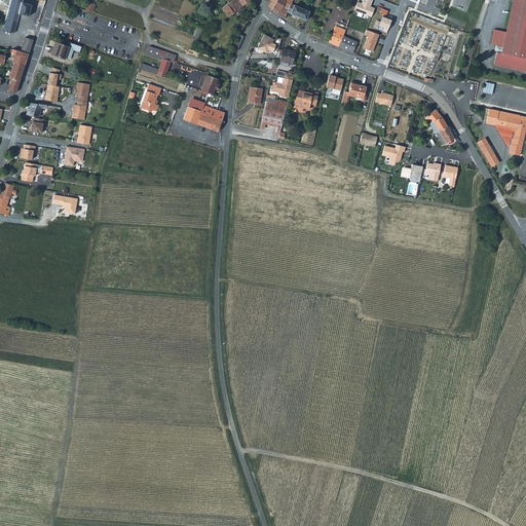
[(23,1),(22,0),(13,0),(9,17),(17,20),(17,19),(20,12),(29,14),(30,9),(32,3),(23,1)]
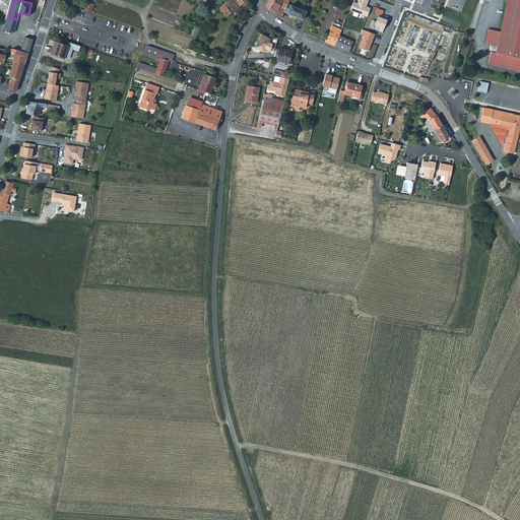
[(91,10),(93,2),(86,0),(84,8),(91,10)]
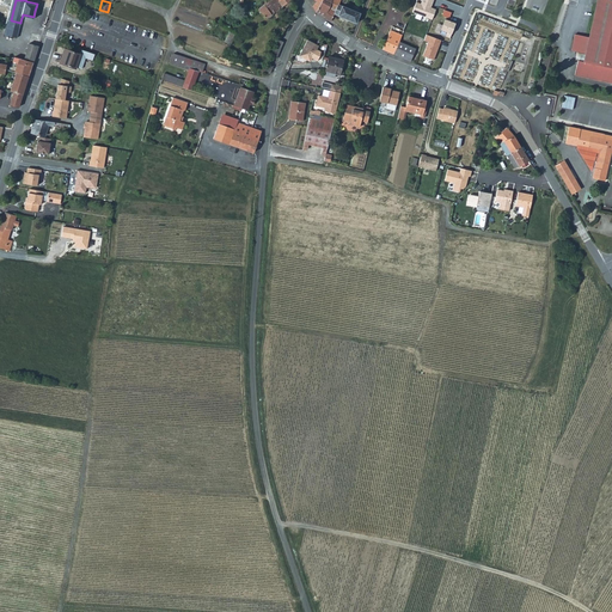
[(267,0),(259,5),(257,7),(267,16),(282,4),(279,0),(267,0)]
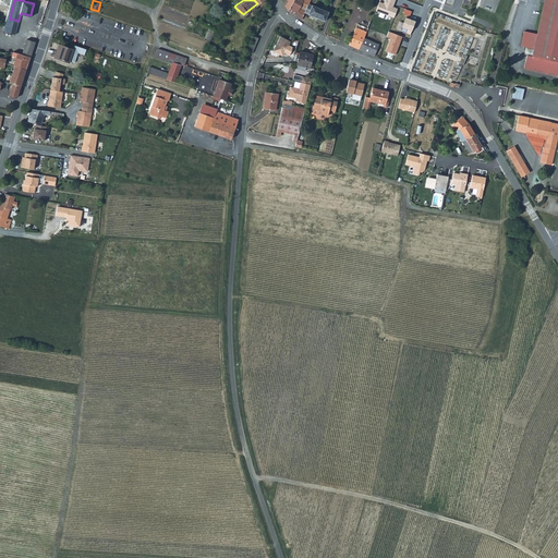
[(302,0),(293,0),(288,9),(295,13),(300,7),(302,0)]
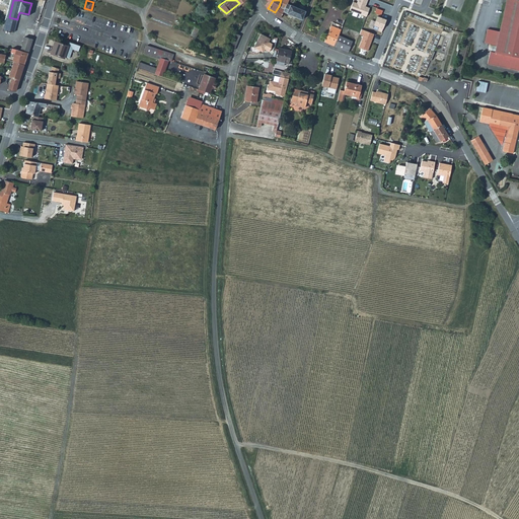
[(275,12),(281,16),(283,11),(287,3),(288,0),(281,0),(279,6),(275,12)]
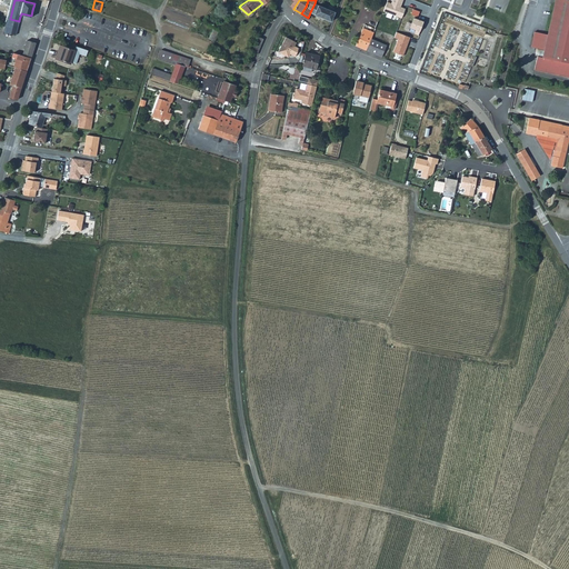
[(402,0),(391,0),(391,2),(388,1),(383,11),(399,17),(402,8),(400,7),(402,0)]
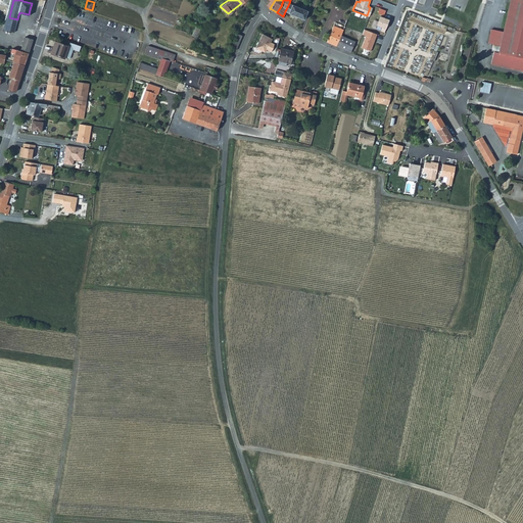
[(492,27),(489,41),(497,43),(495,49),(494,49),(493,56),(492,62),(522,69),(522,0),(511,0),(505,30),(492,27)]
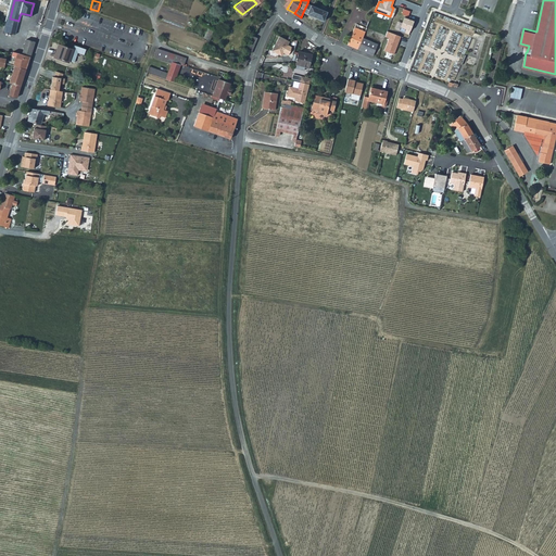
[(324,21),(327,12),(307,3),(303,12),(324,21)]
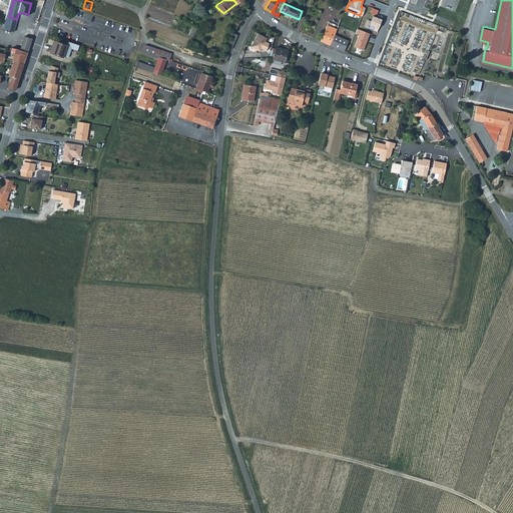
[(5,23),(15,26),(17,19),(9,17),(7,16),(5,23)]
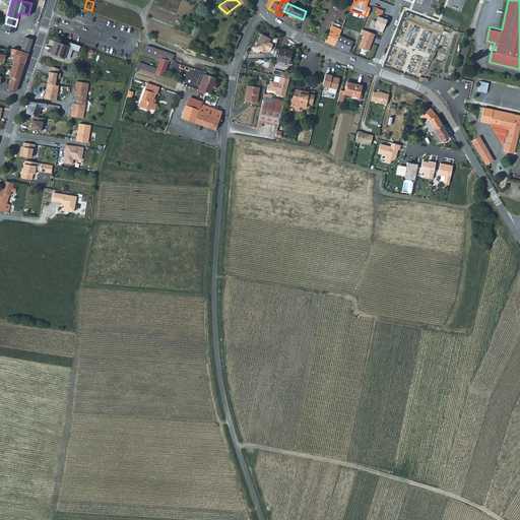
[(379,16),(375,26),(384,29),(387,19),(379,16)]
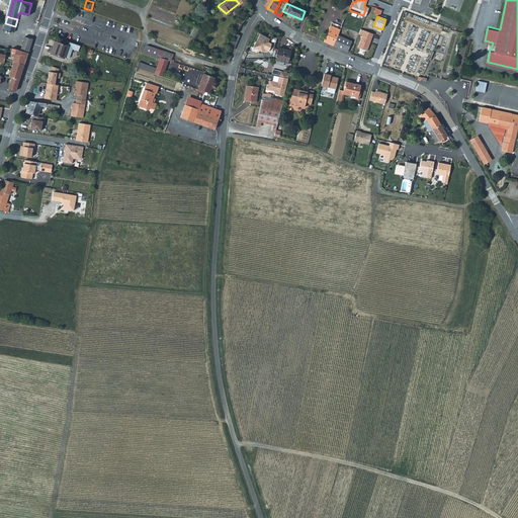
[(337,35),(340,29),(331,25),(323,41),(333,46),(337,35)]
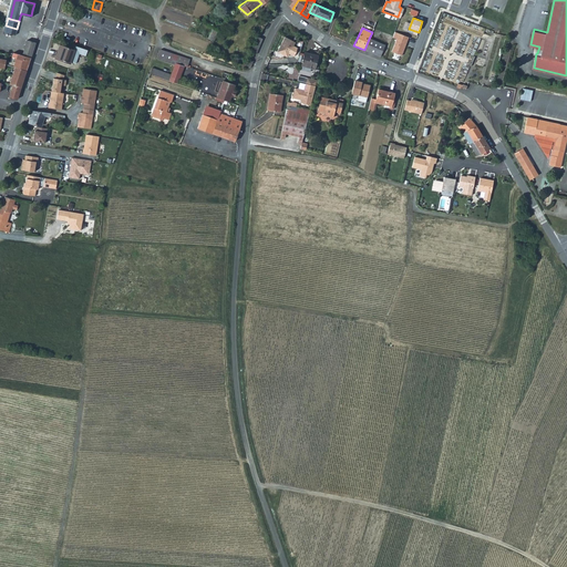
[(395,32),(393,37),(398,39),(392,52),(402,55),(410,38),(395,32)]
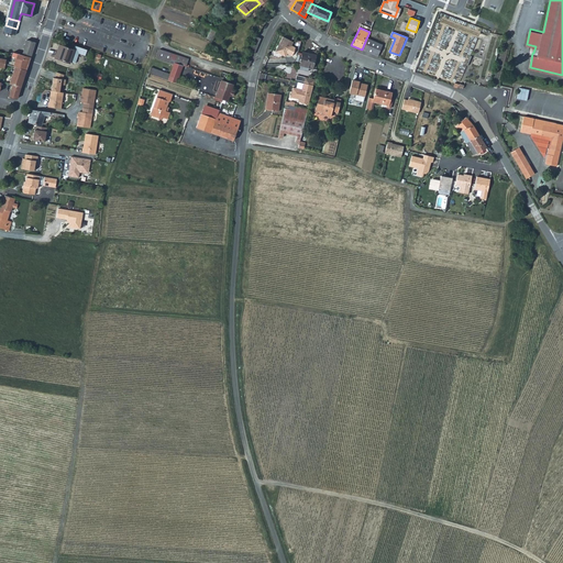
[(293,40),(283,35),(276,52),(280,53),(283,52),(288,54),(288,52),(294,54),(295,50),(296,45),(291,43),(293,40)]
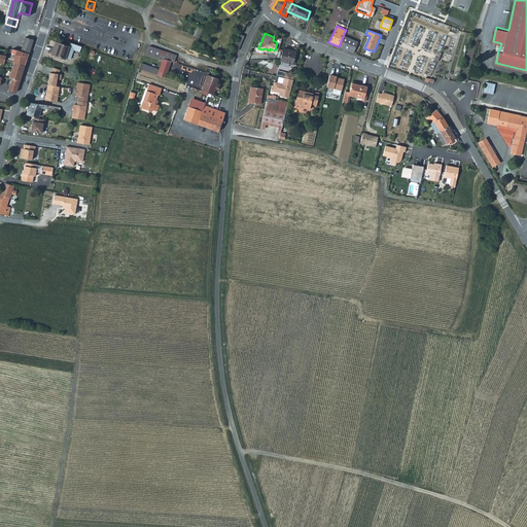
[(30,48),(33,38),(25,36),(22,46),(30,48)]
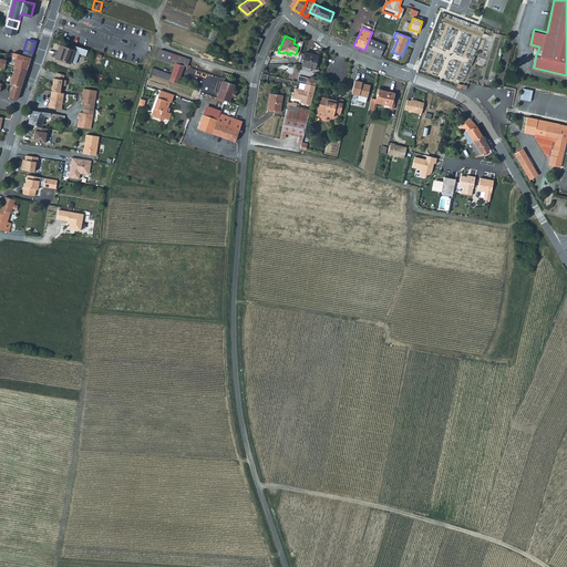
[(384,45),(378,42),(369,39),(364,50),(370,53),(380,57),(384,45)]
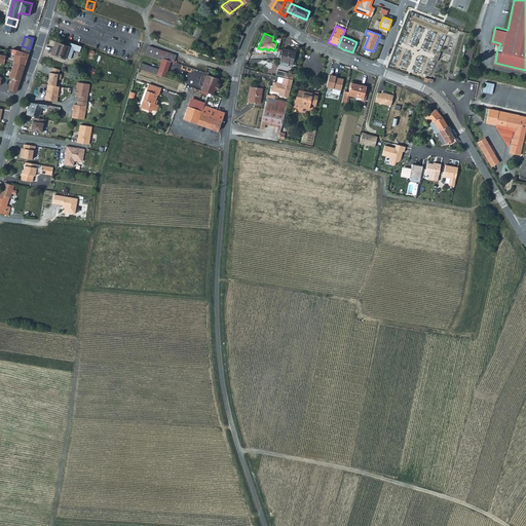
[(66,58),(71,45),(54,39),(50,52),(66,58)]
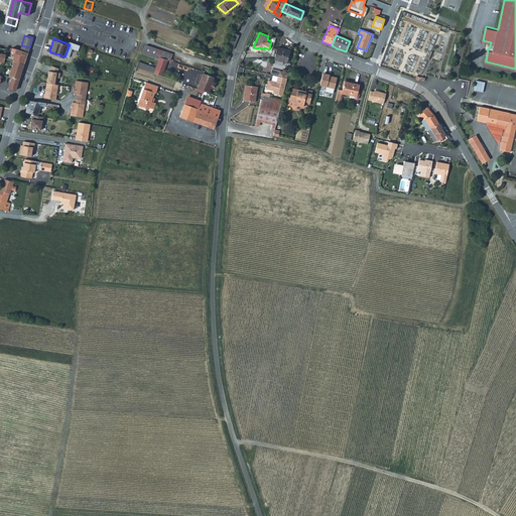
[(162,48),(146,43),(144,44),(142,50),(159,55),(162,48)]
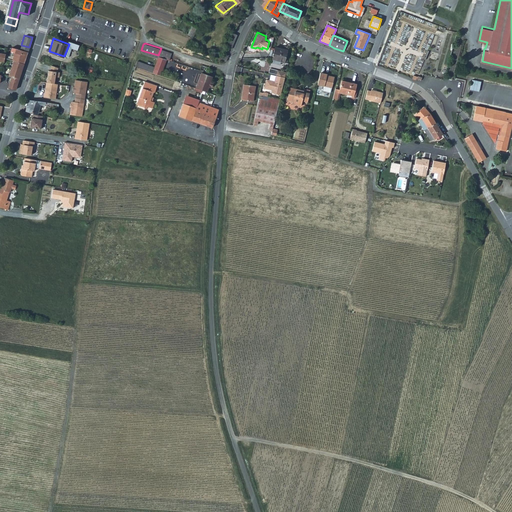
[(12,46),(11,49),(15,49),(13,54),(13,58),(14,59),(25,61),(28,50),(12,46)]
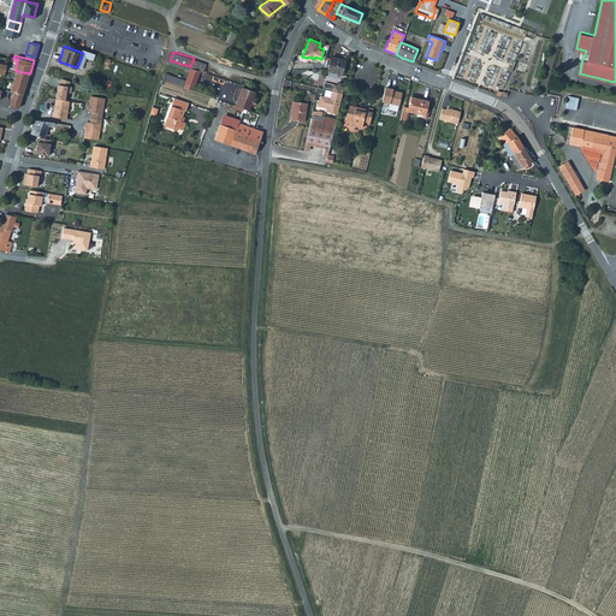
[(325,73),(335,76),(336,72),(339,73),(344,59),(330,55),(325,73)]
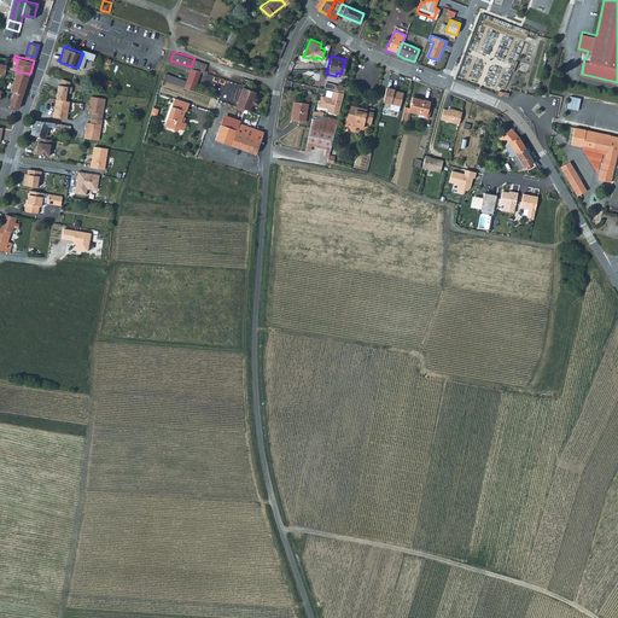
[(203,60),(194,58),(191,66),(200,70),(203,60)]
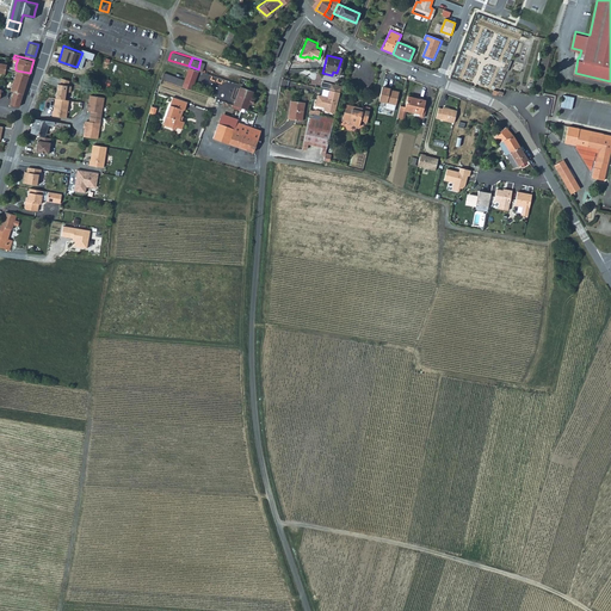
[(181,85),(191,88),(198,69),(189,66),(189,68),(184,79),(181,85)]
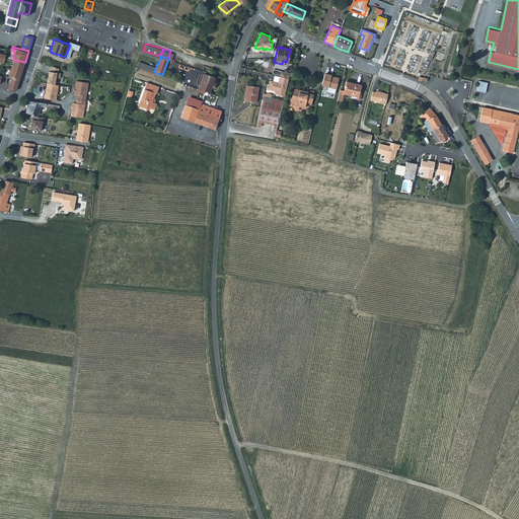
[(17,85),(25,62),(14,60),(9,75),(12,75),(9,83),(17,85)]
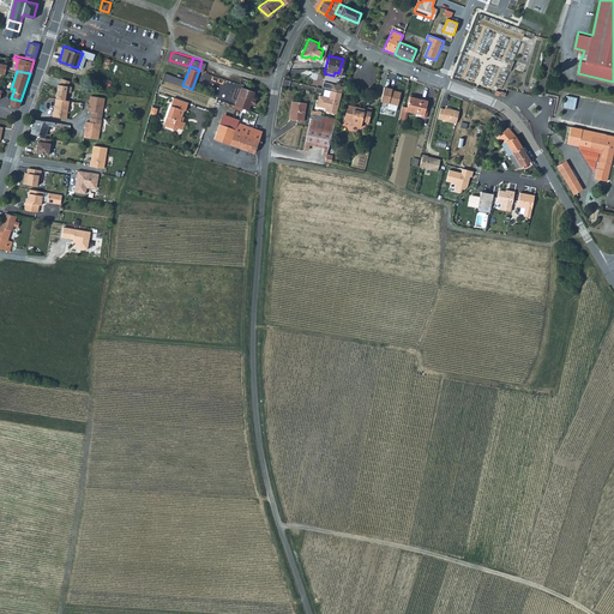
[(185,79),(164,72),(162,78),(182,85),(185,79)]
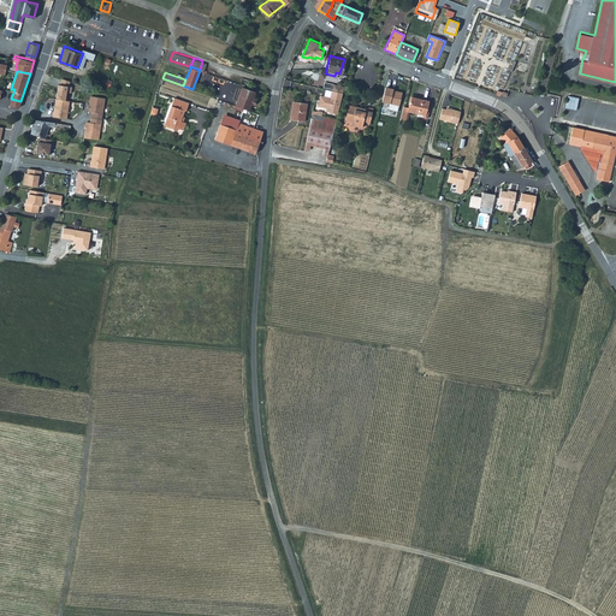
[(61,84),(59,98),(67,99),(69,92),(72,93),(73,87),(70,87),(72,81),(63,78),(61,84)]
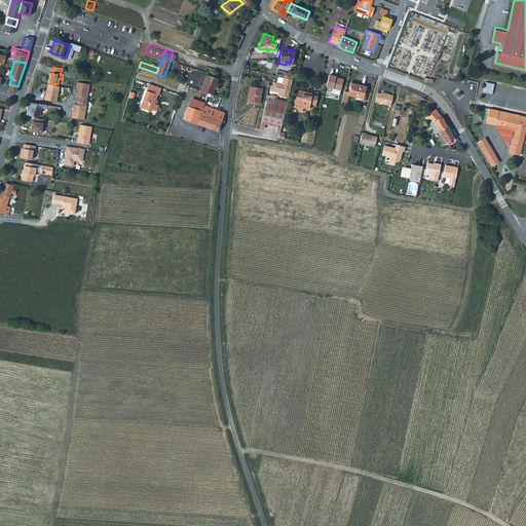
[(201,88),(214,92),(216,88),(218,89),(220,83),(218,82),(219,77),(208,73),(201,88)]
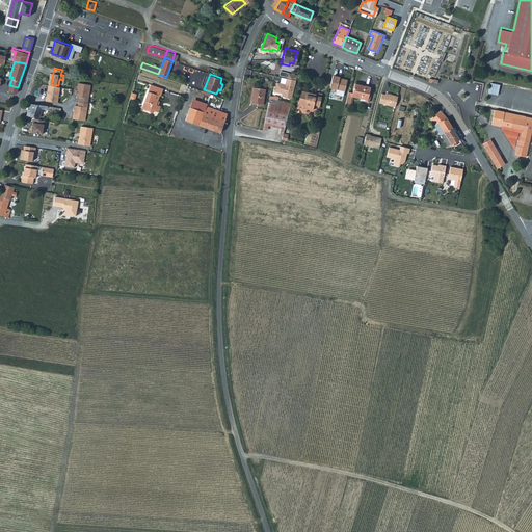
[(339,78),(340,76),(333,75),(329,86),(345,90),(347,80),(339,78)]
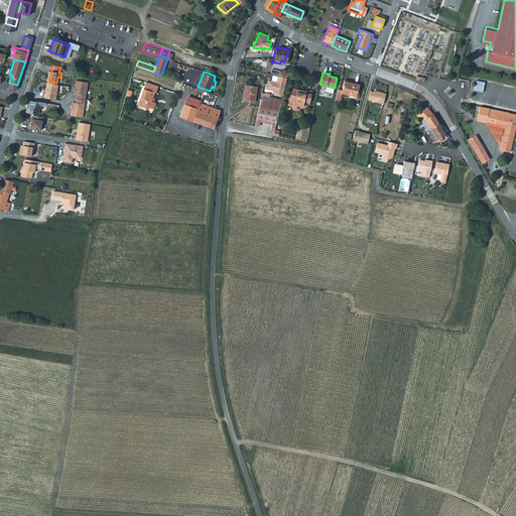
[(283,95),(287,78),(278,76),(276,82),(268,80),(266,89),(274,91),(274,93),(283,95)]
